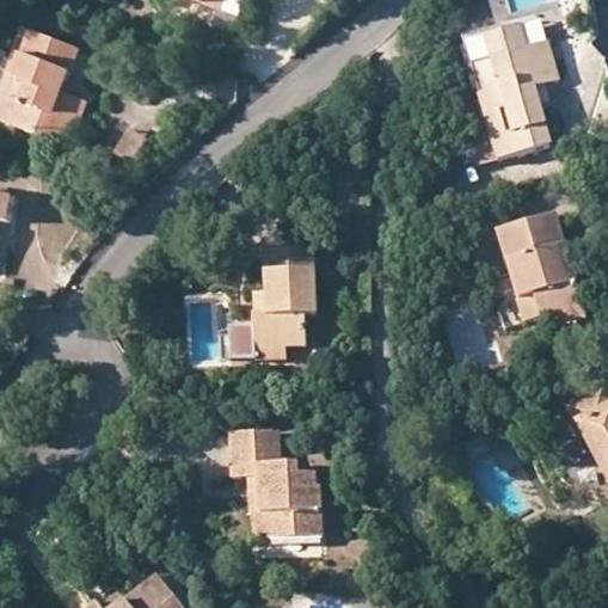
[(536,11),(461,34),(487,130),(496,158),(550,143),(539,109),(551,104),(545,83),(557,79),(536,11)]
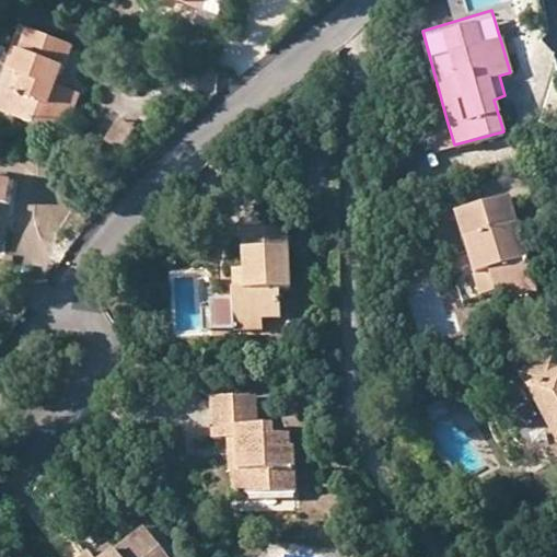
[(16,22),(8,46),(19,50),(11,69),(24,73),(9,114),(53,130),(59,108),(68,112),(76,89),(60,84),(54,82),(57,73),(69,43),(16,22)]
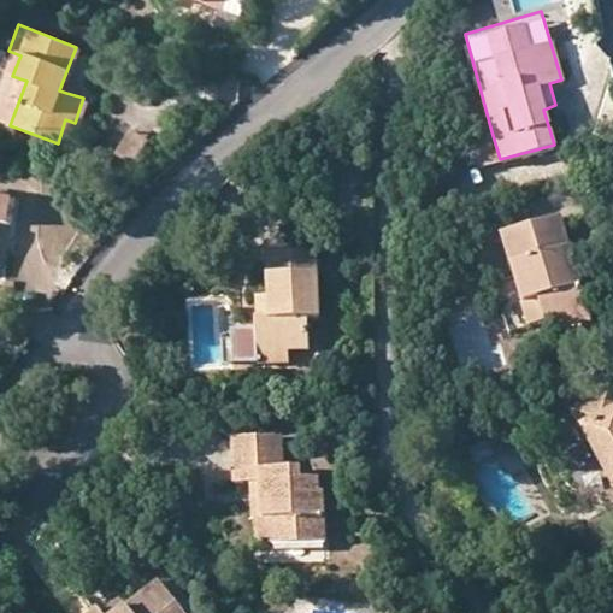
[(0,121),(10,125),(27,81),(12,76),(21,56),(9,51),(0,74),(0,121)]
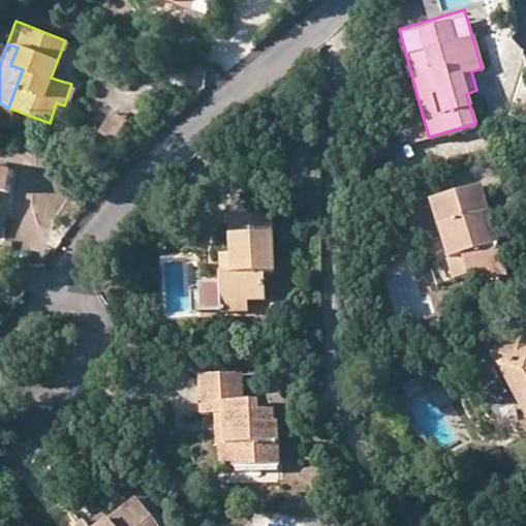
[(61,72),(54,69),(51,78),(57,80),(61,72)]
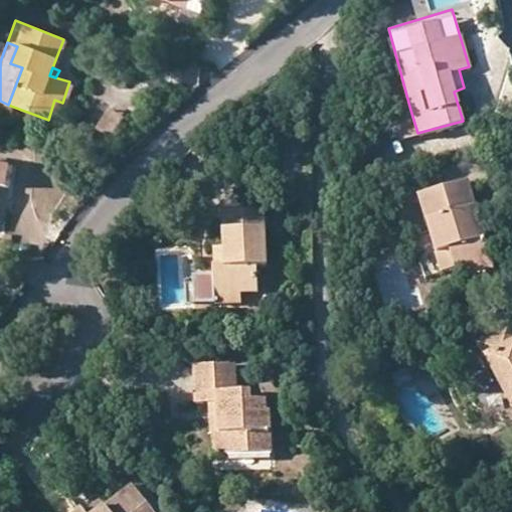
[(399,138),(417,133),(410,110),(392,115),(399,138)]
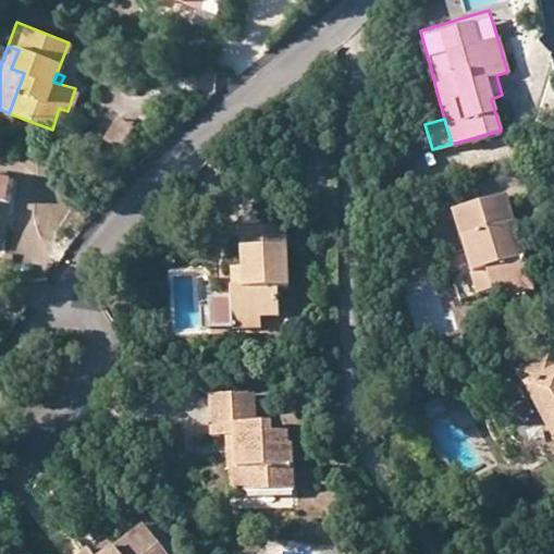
[(126,128),(113,120),(99,140),(112,149),(126,128)]
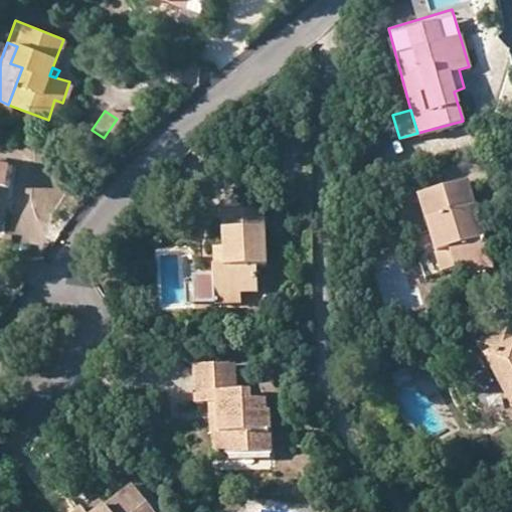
[(0,183),(10,184),(13,163),(0,161),(0,183)]
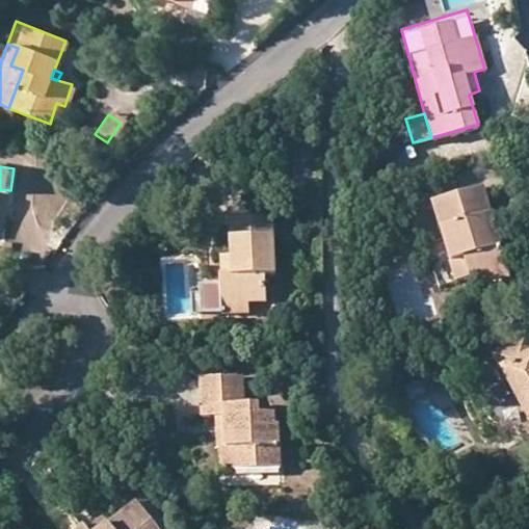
[(469,273),(506,263),(482,185),(431,201),(443,237),(424,242),(439,284),(469,273)]
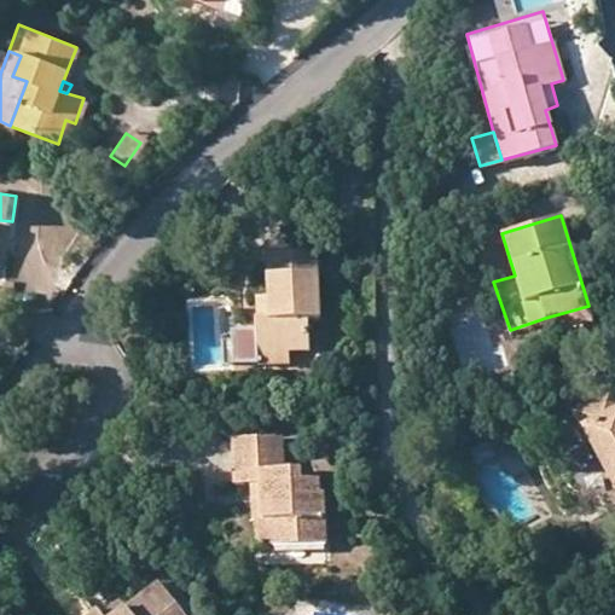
[(271,318),(255,318),(256,330),(257,364),(289,363),(288,349),(308,348),(307,315),(318,315),(314,249),(266,253),(268,295),(271,318)]
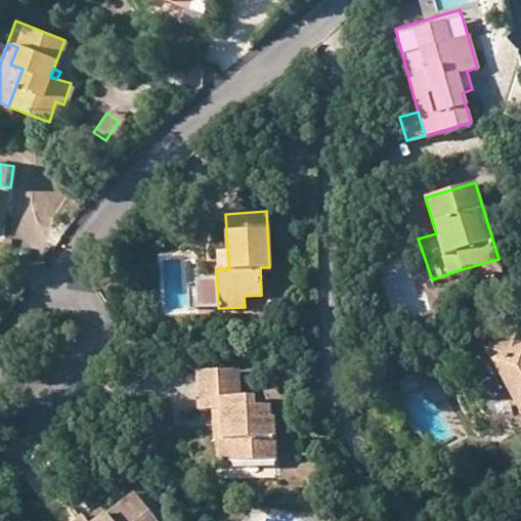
[(215,251),(216,269),(229,269),(227,250),(215,251)]
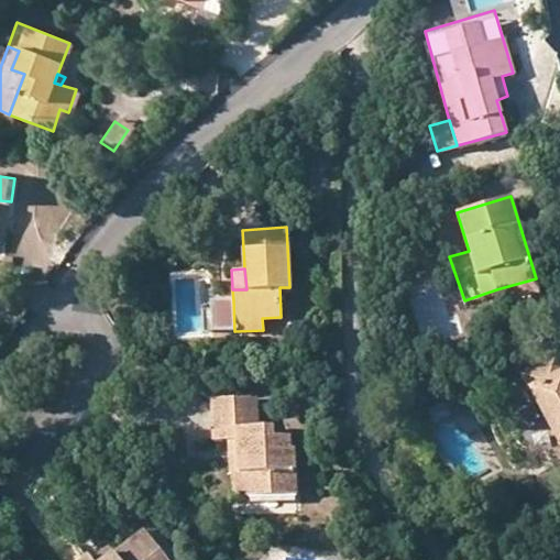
[(539,291),(536,278),(496,289),(501,303),(539,291)]
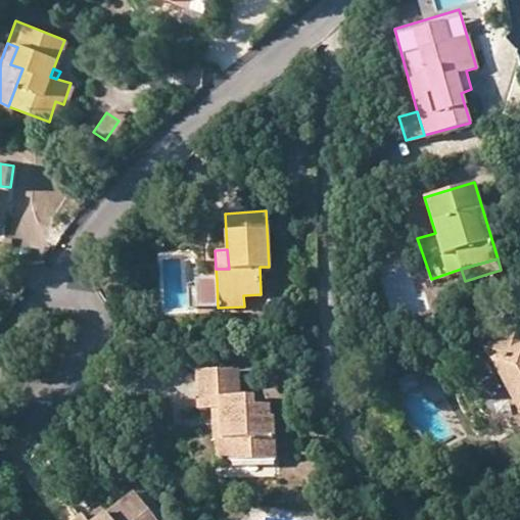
[(218,308),(217,279),(196,280),(198,309),(218,308)]
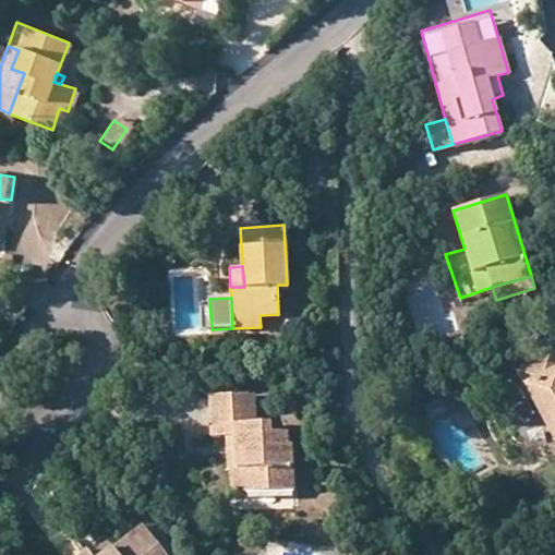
[(554,359),(550,349),(516,368),(554,441),(554,359)]
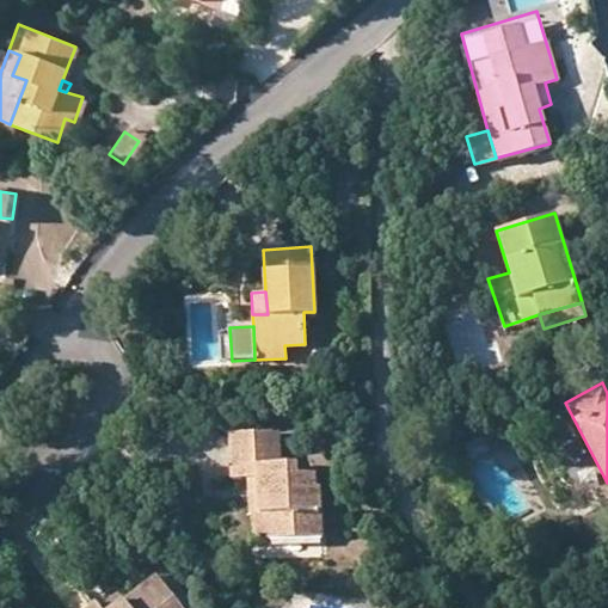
[(269,513),(270,536),(320,534),(319,485),(317,485),(314,472),(298,473),(298,462),(280,464),(278,430),(228,433),(231,477),(250,478),(259,477),(259,513),(269,513)]
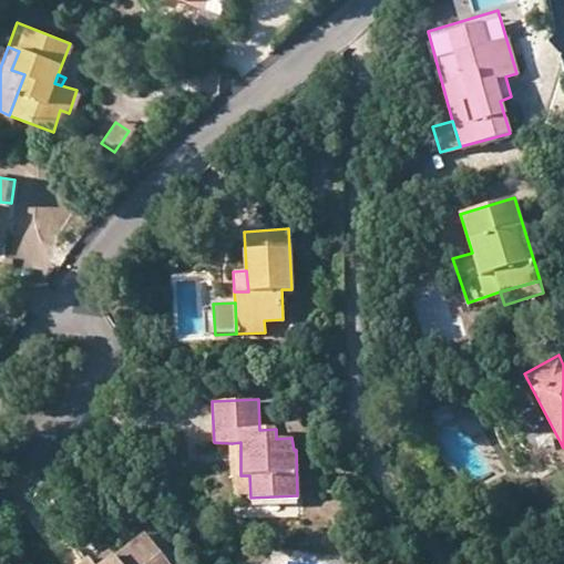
[(234,498),(250,498),(249,475),(241,475),(241,442),(232,443),(234,498)]
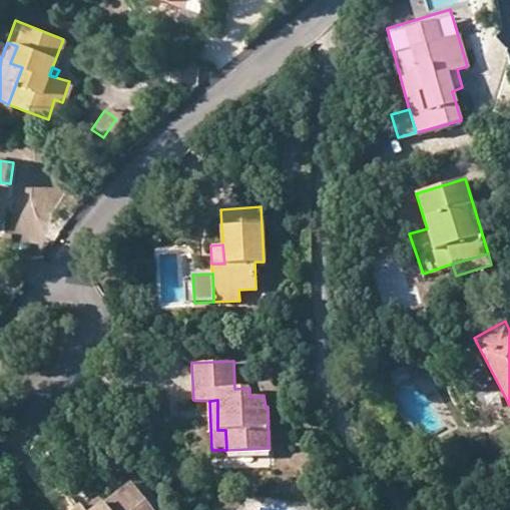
[(154,509),(130,480),(91,509),(82,509),(79,505),(72,509),(154,509)]
